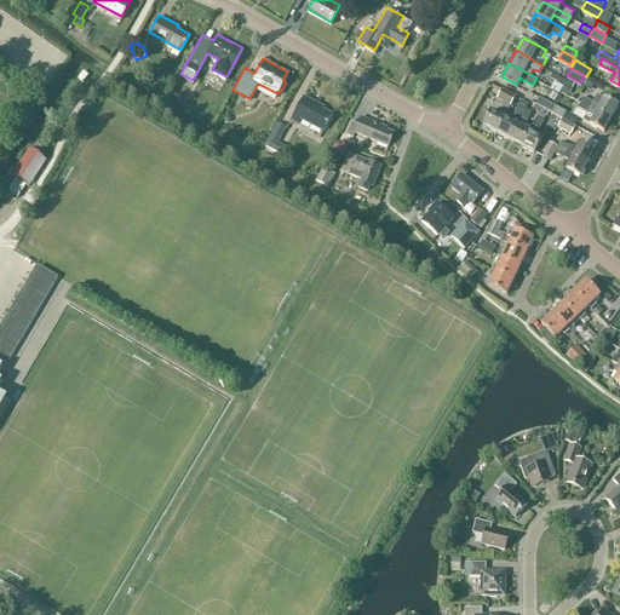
[(82,80),(89,73),(84,69),(78,76),(82,80)]
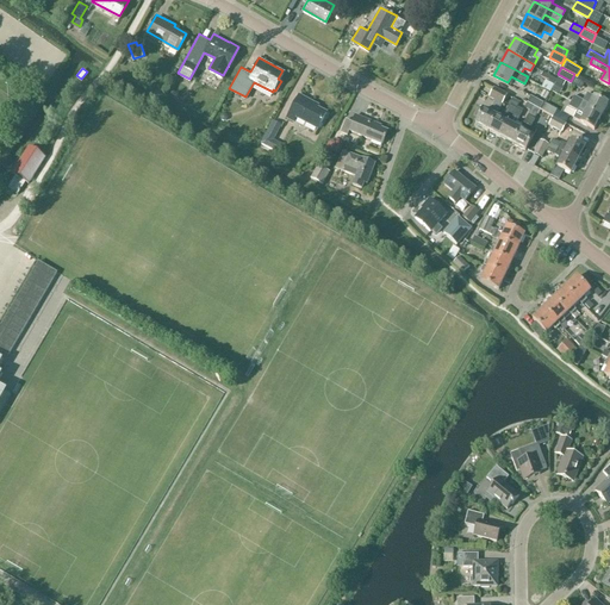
[(555,76),(546,72),(541,82),(549,87),(555,76)]
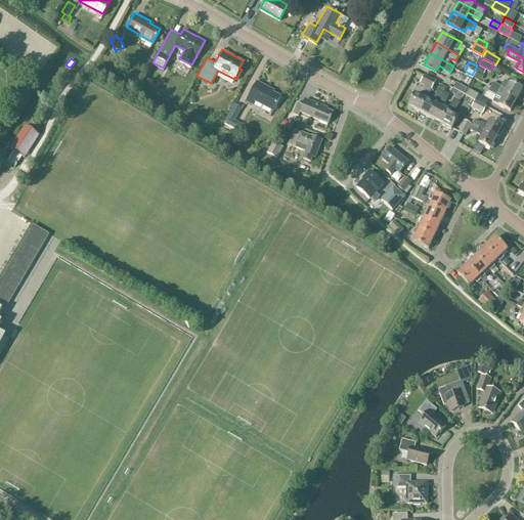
[(408,103),(419,109),(426,97),(435,79),(425,73),(421,81),(426,84),(421,94),(415,91),(408,103)]
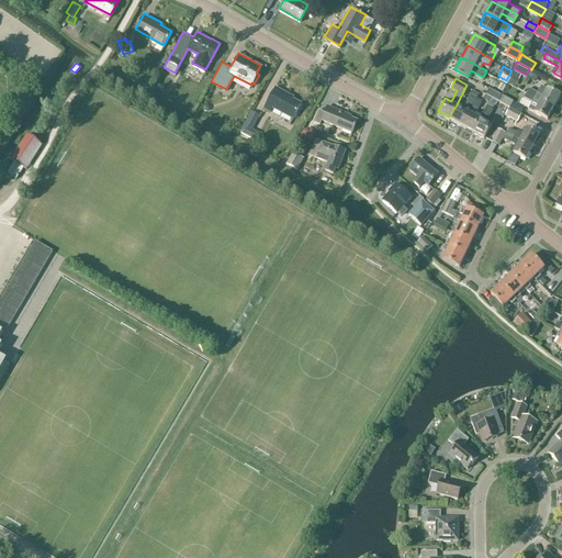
[(529,86),(526,90),(553,104),(560,92),(547,86),(540,82),(537,90),(529,86)]
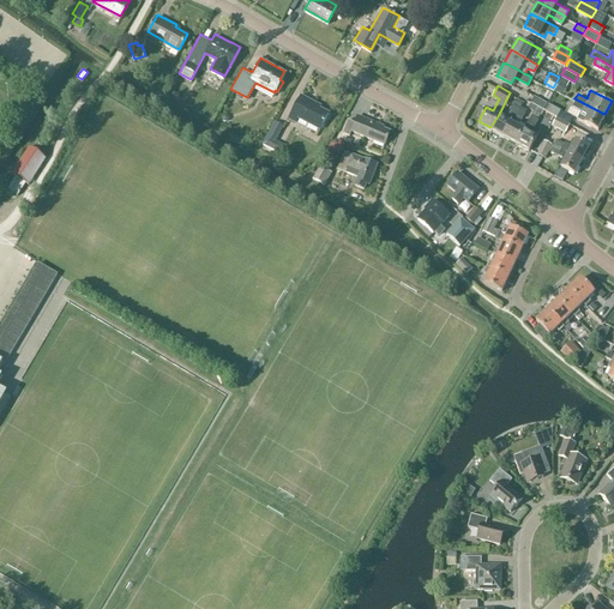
[(320,126),(329,110),(319,106),(320,103),(300,92),(288,115),(296,119),(298,115),(320,126)]
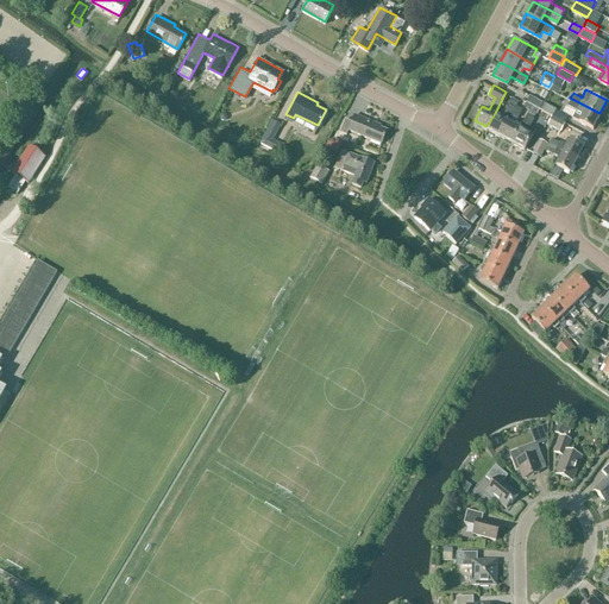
[(539,106),(542,99),(529,93),(526,99),(539,106)]
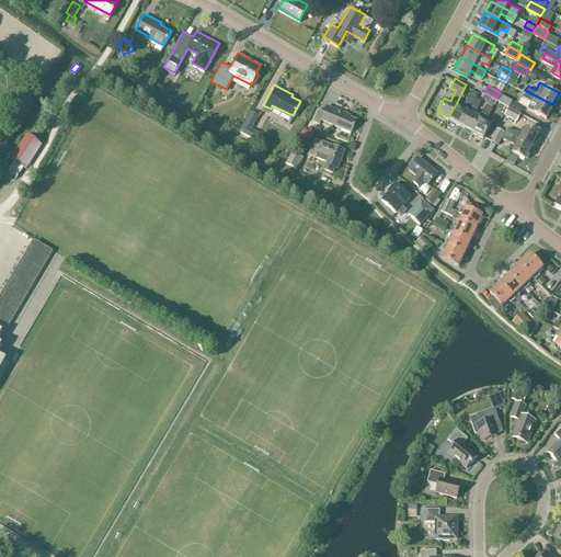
[(525,90),(523,94),(530,99),(526,106),(533,110),(546,116),(552,104),(525,90)]
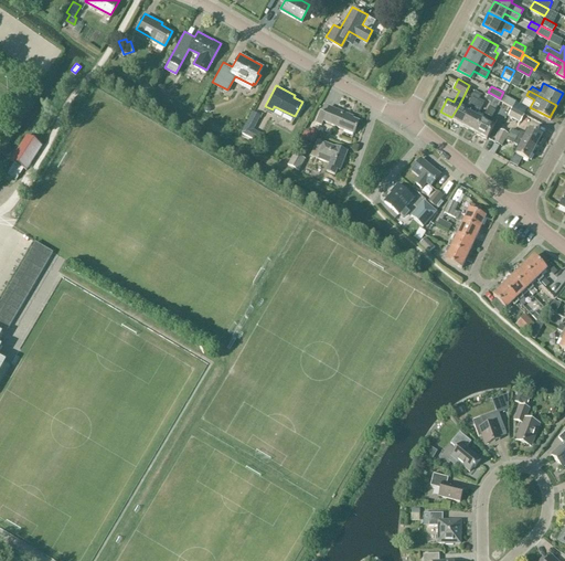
[(504,92),(500,99),(505,102),(511,105),(512,105),(515,98),(504,92)]
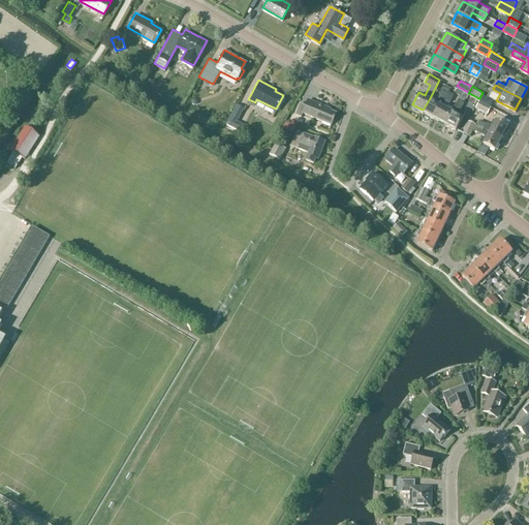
[(435,100),(430,98),(423,110),(434,116),(440,103),(447,92),(441,89),(435,100)]
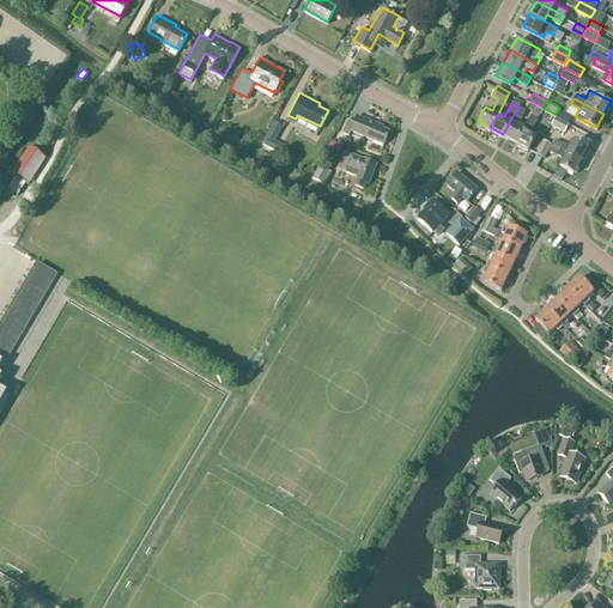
[(525,109),(519,107),(510,120),(503,134),(515,141),(523,127),(516,123),(525,109)]
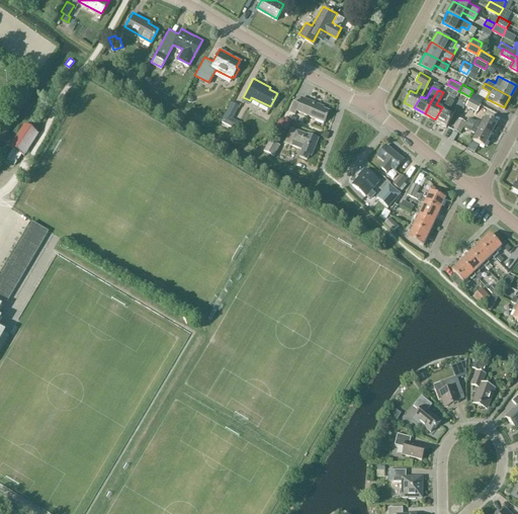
[(468,96),(463,93),(460,100),(464,103),(468,96)]
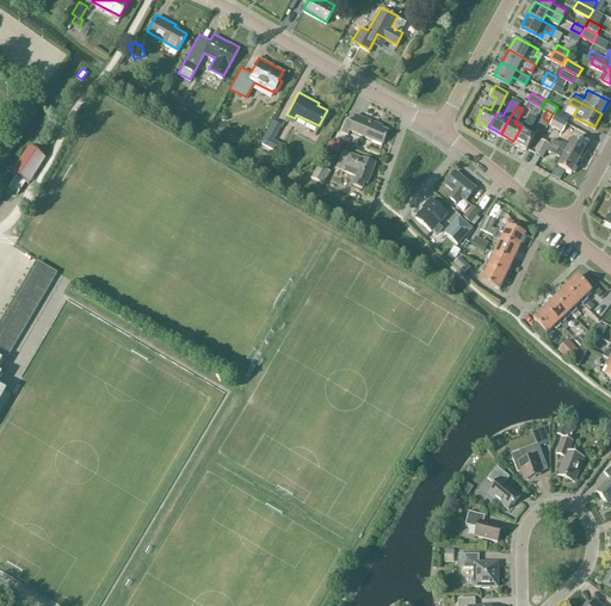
[(561,110),(559,115),(572,122),(574,116),(561,110)]
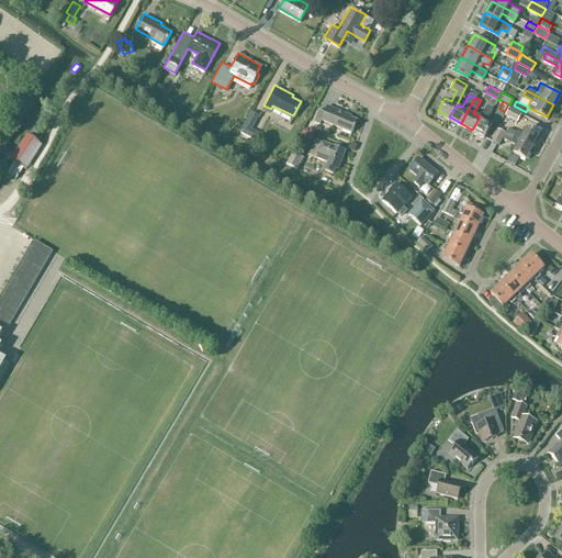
[(322,118),(351,131),(357,118),(346,113),(347,111),(327,103),(325,110),(318,107),(314,119),(319,122),(322,118)]
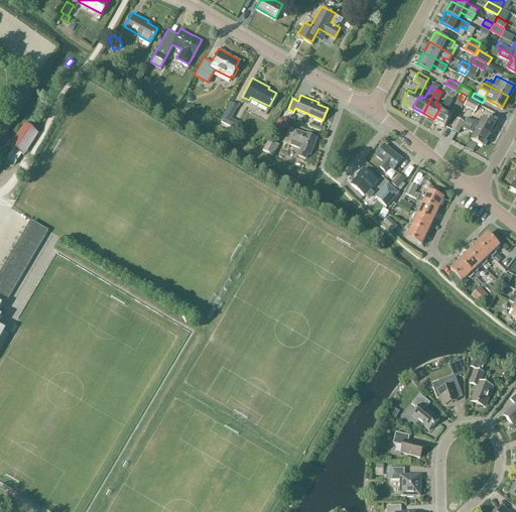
[(446,95),(442,102),(440,107),(433,119),(444,125),(450,113),(454,107),(448,104),(452,98),(446,95)]
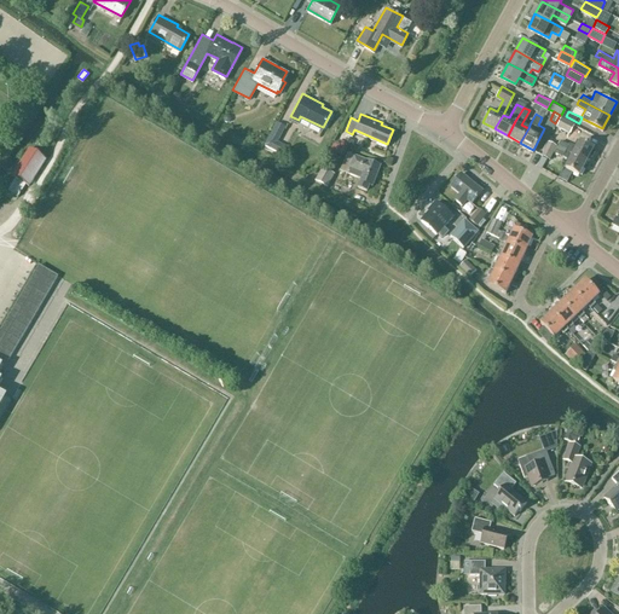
[(561,115),(560,115),(555,123),(570,131),(574,122),(561,115)]
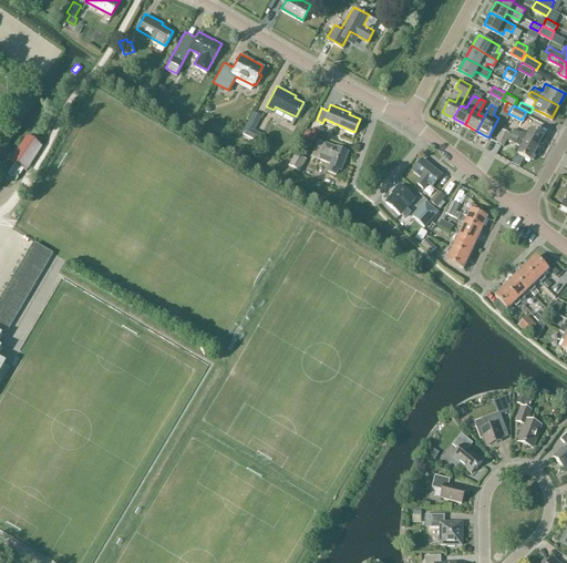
[(261,113),(254,109),(241,131),(257,139),(260,131),(255,128),(261,113)]
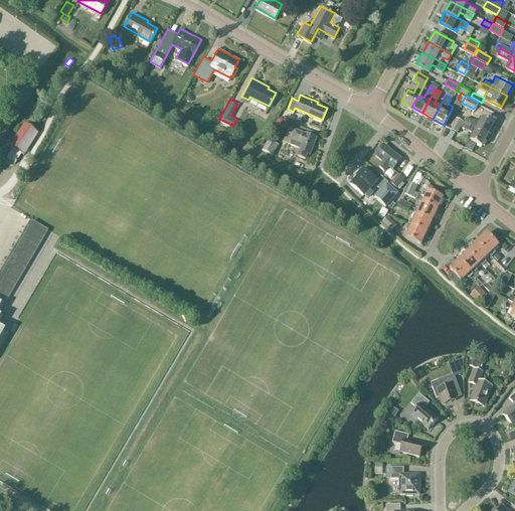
[(462,114),(466,109),(461,105),(457,110),(462,114)]
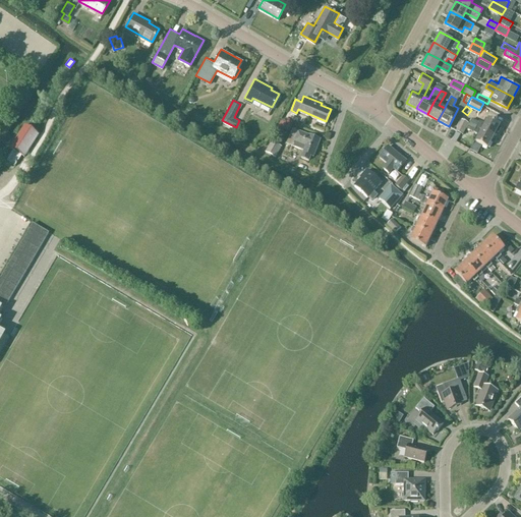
[(472,117),(469,121),(494,134),(500,122),(488,116),(487,117),(485,116),(482,122),(472,117)]
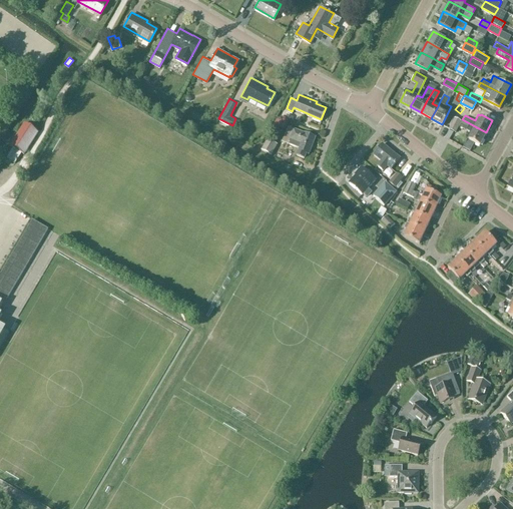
[(461,119),(455,115),(449,126),(455,129),(461,119)]
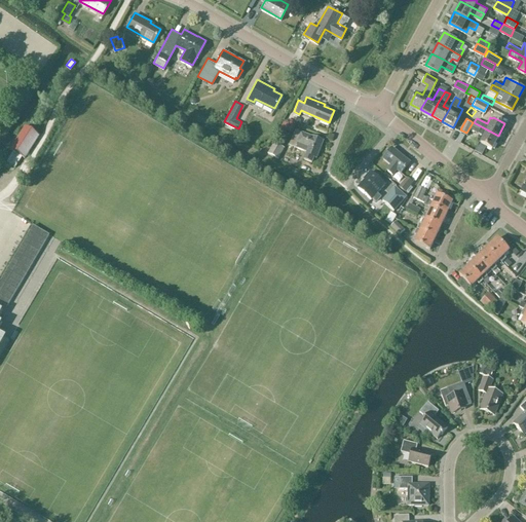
[(492,147),(498,136),(474,122),(472,127),(482,133),(478,139),(481,141),(492,147)]
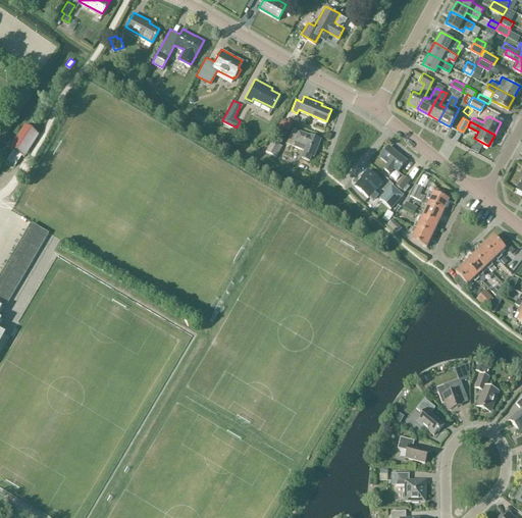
[(24,155),(39,133),(24,123),(10,146),(24,155)]
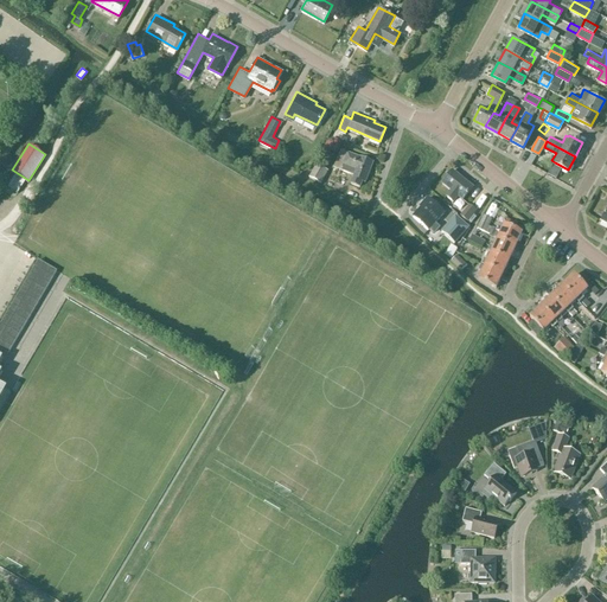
[(347,151),(340,148),(333,165),(340,167),(339,171),(352,175),(350,180),(359,184),(362,178),(365,179),(372,159),(347,149),(347,151)]
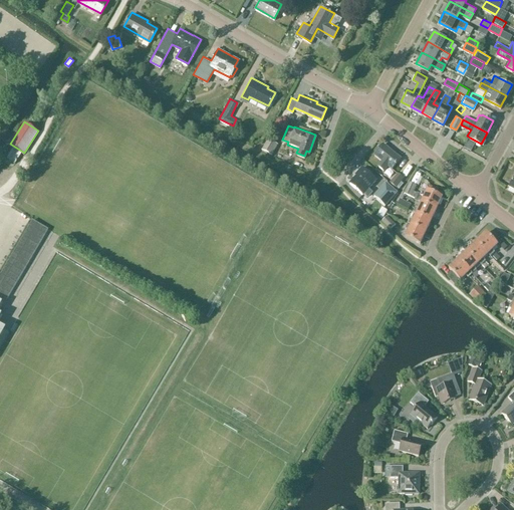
[(278,142),(267,137),(261,149),(272,154),(278,142)]
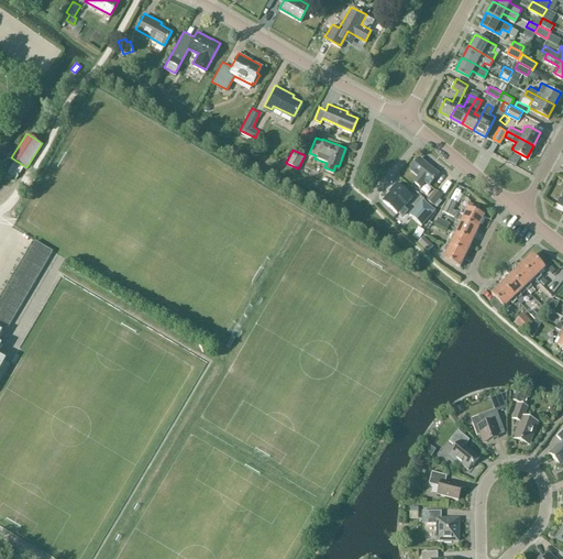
[(429,183),(439,172),(419,155),(409,167),(418,174),(414,179),(420,185),(424,179),(429,183)]
